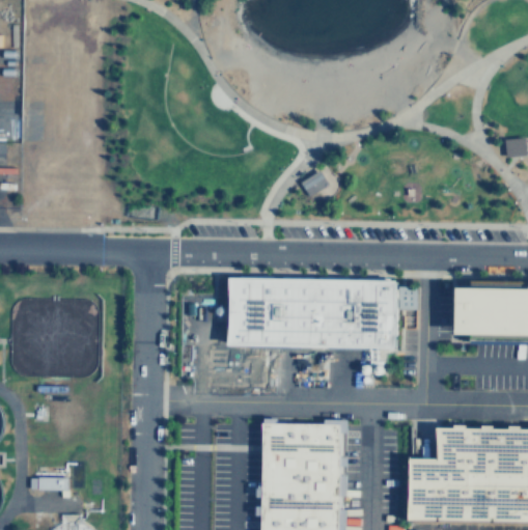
[(527,136),(508,137),(509,156),(527,155),(527,136)]
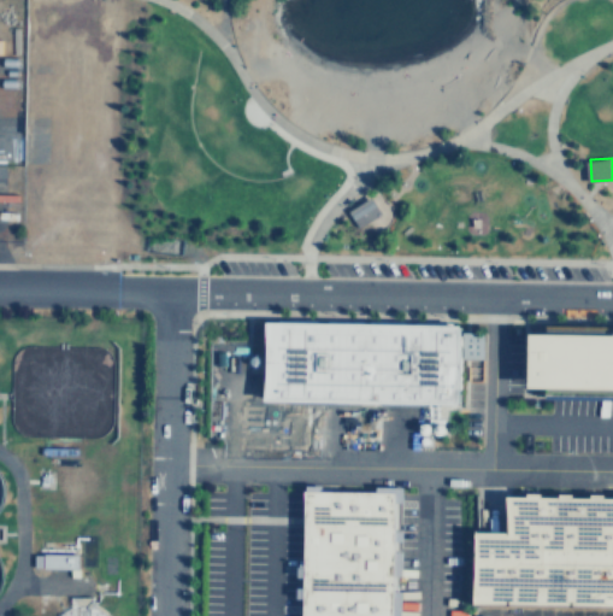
[(371,198),(349,211),(359,228),(382,216),(371,198)]
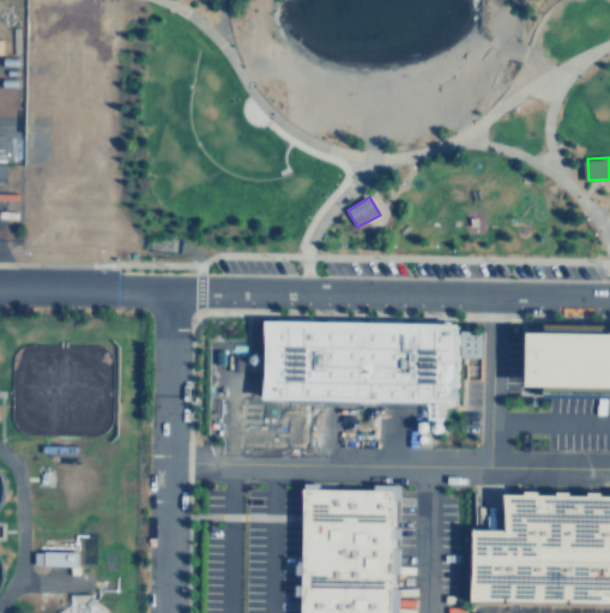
[(264,322),(459,324),(458,404),(264,402),(264,322)]
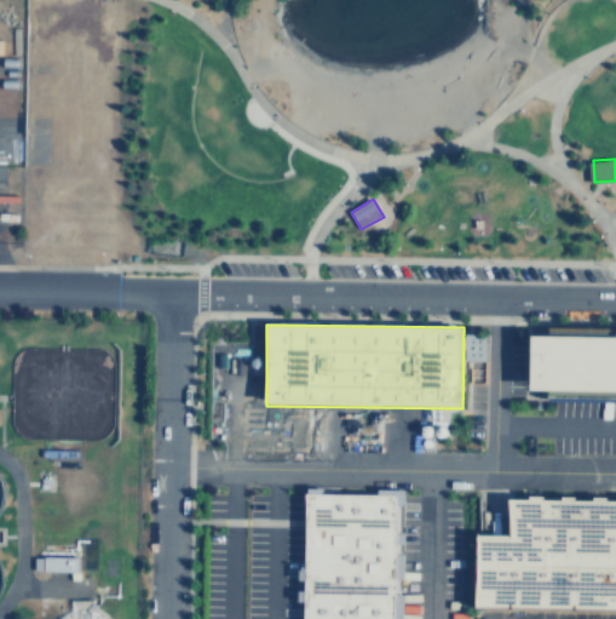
[(552,401),(615,401),(615,327),(553,327),(552,401)]
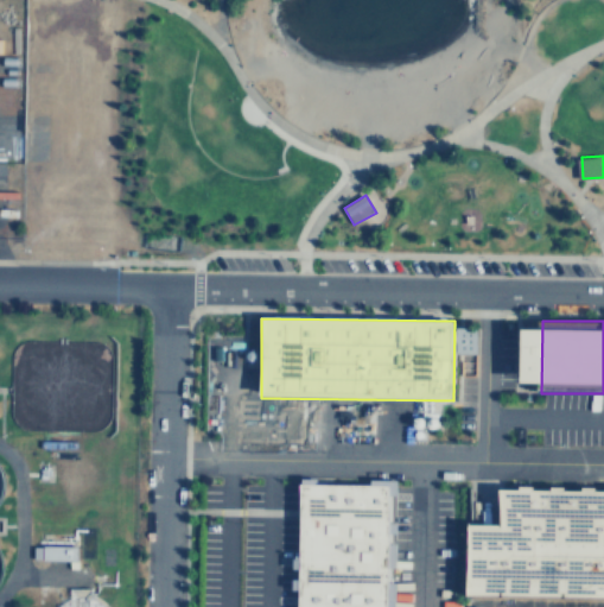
[(302,484),(298,606),(383,606),(387,486),(302,484)]
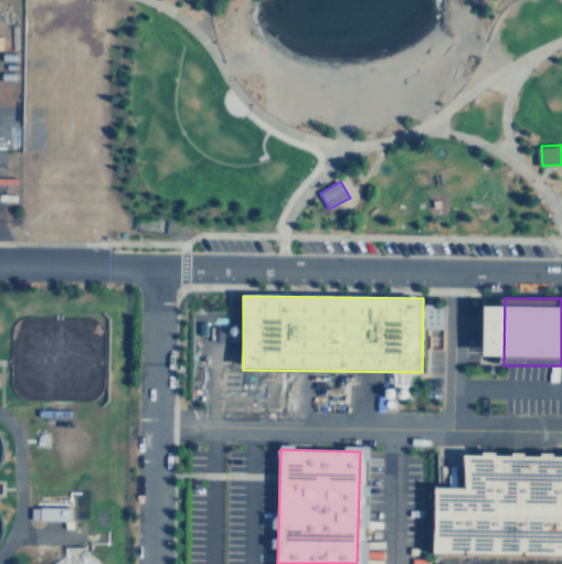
[(442,553),(561,555),(561,458),(480,457),(480,488),(443,487),(442,553)]
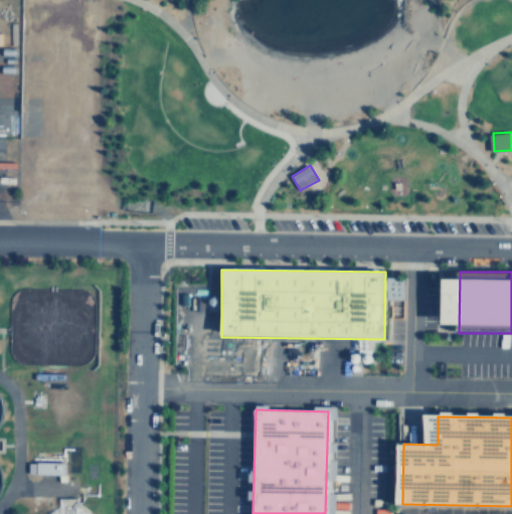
[(69,462),(40,462),(40,474),(62,474),(62,482),(69,482),(69,462)]
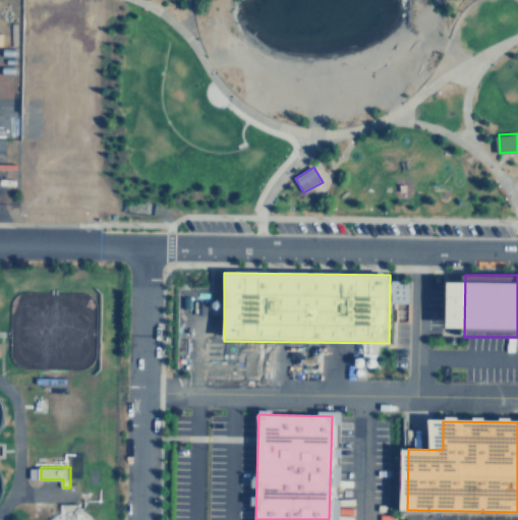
[(46,519),(53,513),(63,510),(73,510),(82,513),(91,519),(46,519)]
